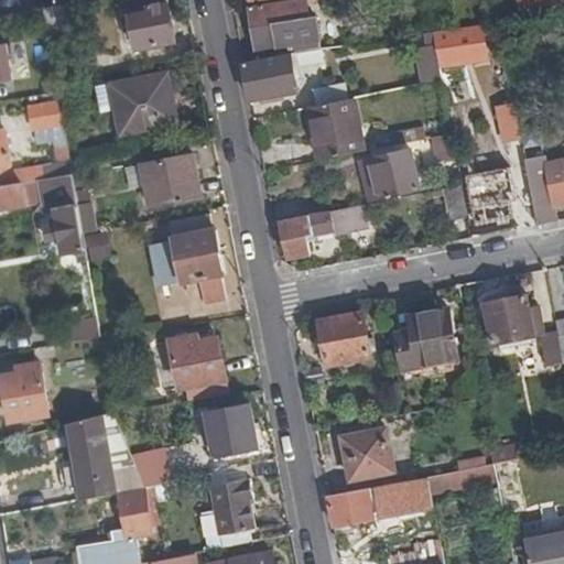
[(175,44),(167,0),(148,0),(151,12),(130,17),(137,51),(175,44)]
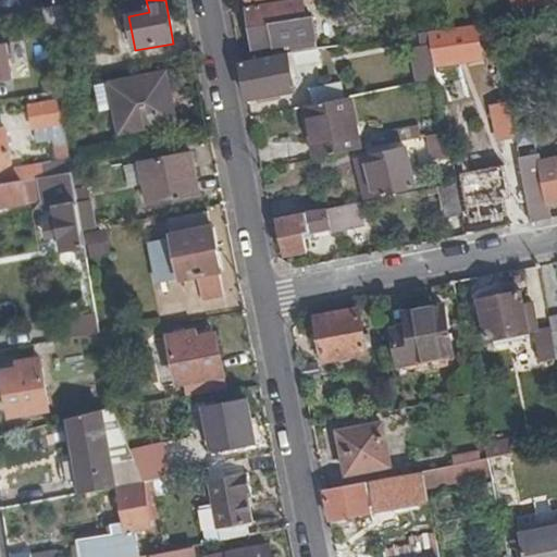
[(305,22),(301,0),(291,1),(295,23),(305,22)]
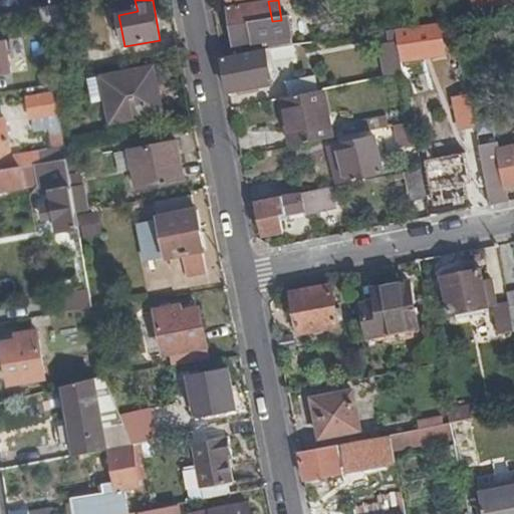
[(492,15),(490,0),(473,0),(475,6),(477,17),(492,15)]
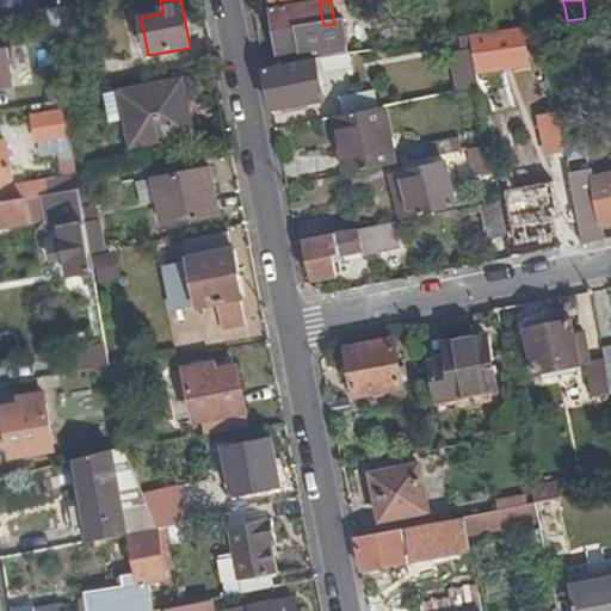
[(323,25),(319,1),(272,10),(278,54),(303,50),(304,62),(323,60),(346,56),(340,23),(334,24),(323,25)]
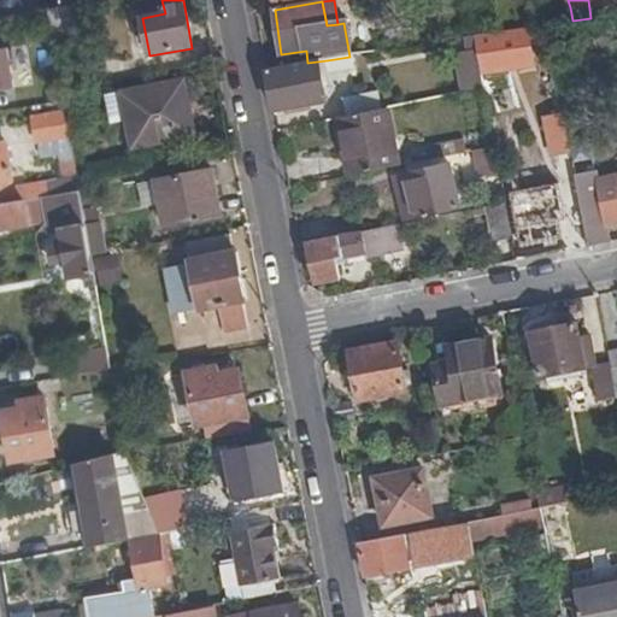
[(81,6),(54,9),(58,39),(83,36),(81,6)]
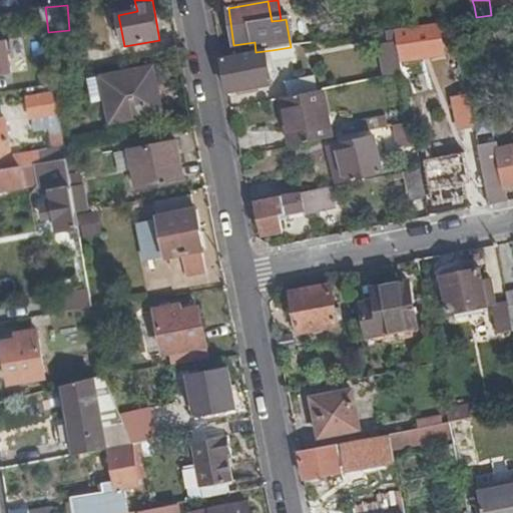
[(404,71),(397,40),(379,44),(385,76),(404,71)]
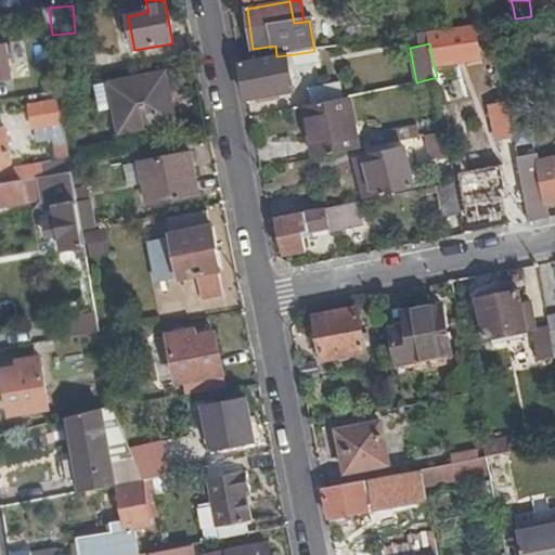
[(0,82),(10,81),(5,47),(0,48),(0,82)]
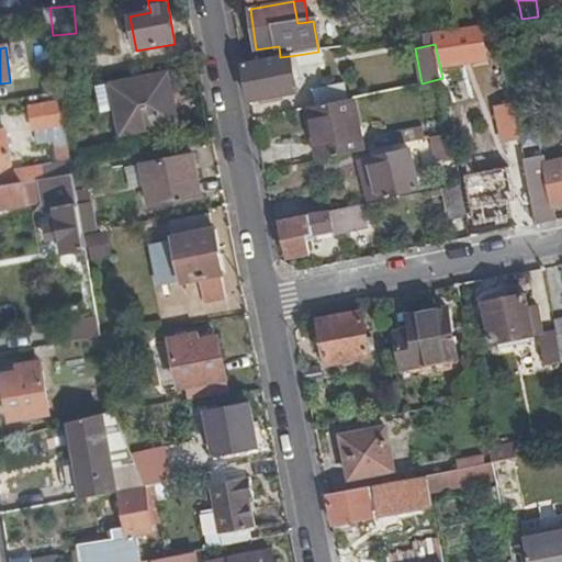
[(298,55),(280,57),(244,64),(251,100),(296,92),(292,64),(299,63),(298,55)]
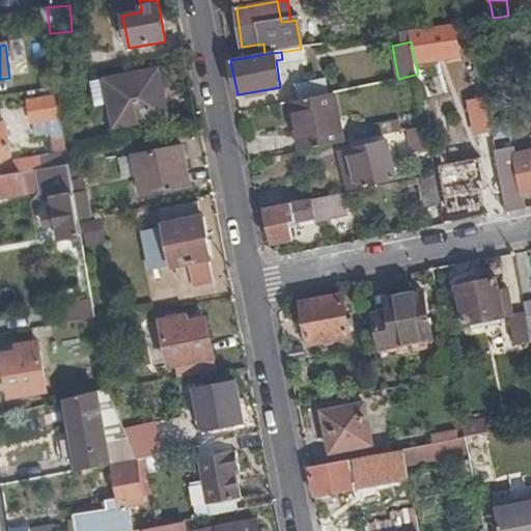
[(107,81),(114,127),(168,117),(160,71),(107,81)]
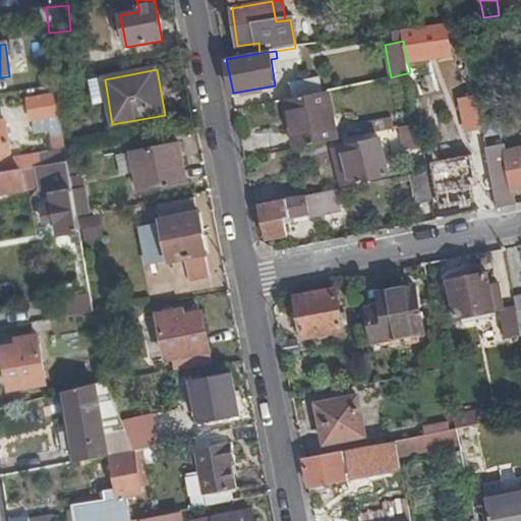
[(292,98),(322,92),(320,77),(289,83),(292,98)]
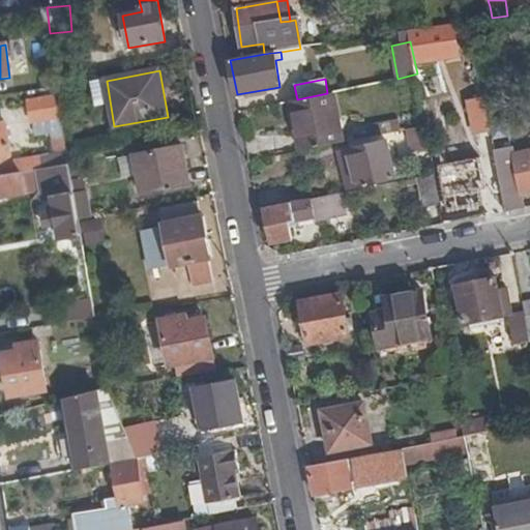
[(345,141),(333,92),(327,93),(297,99),(291,101),(301,150),(345,141)]
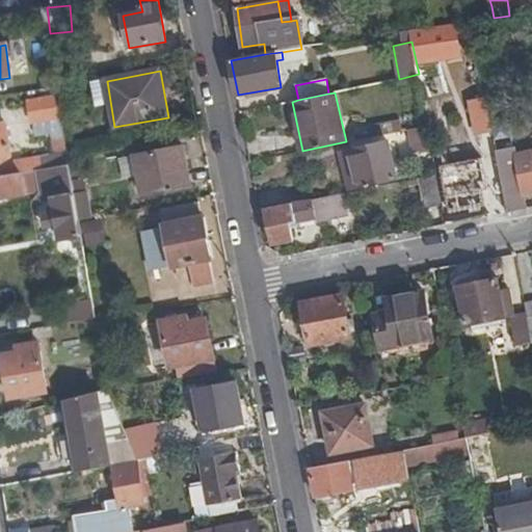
[(62,128),(58,106),(29,111),(33,133),(47,130),(62,128)]
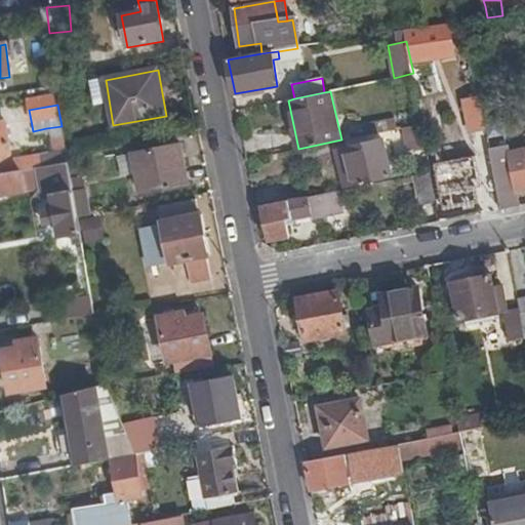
[(366,123),(368,134),(399,128),(396,116),(366,123)]
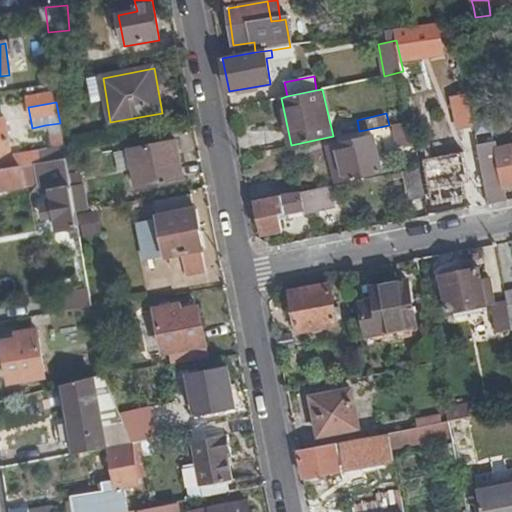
[(66,159),(65,154),(63,144),(50,147),(12,153),(6,119),(0,119),(0,170),(20,167),(35,165),(49,162),(66,159)]
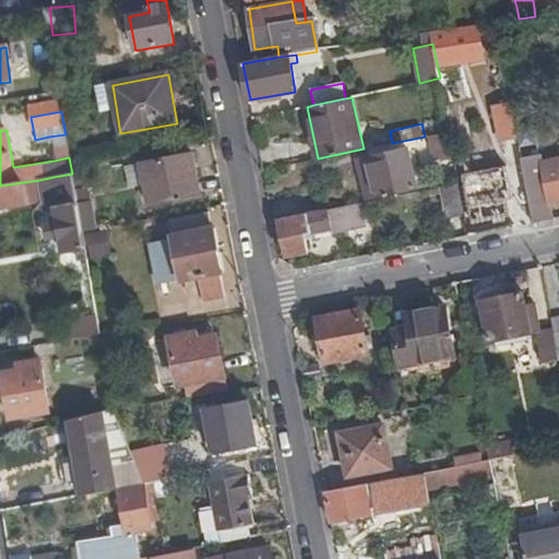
[(455,156),(451,132),(431,134),(437,159),(455,156)]
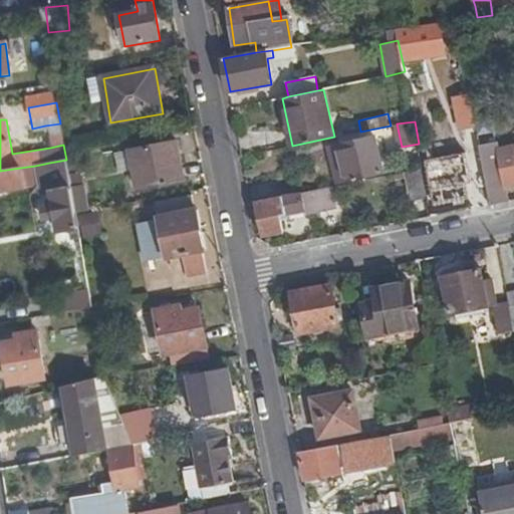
[(50,148),(63,145),(60,123),(45,125),(50,148)]
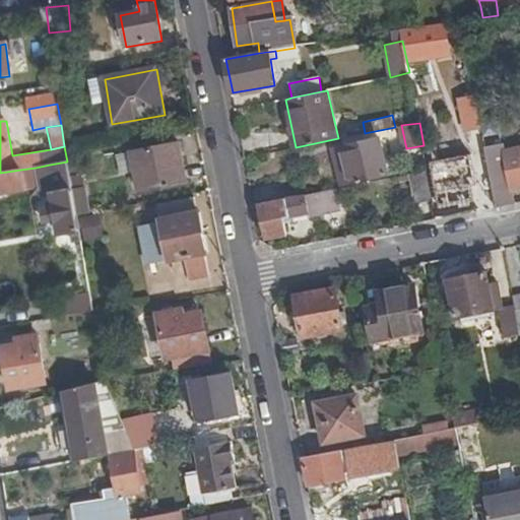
[(346,147),(353,181),(390,174),(383,139),(346,147)]
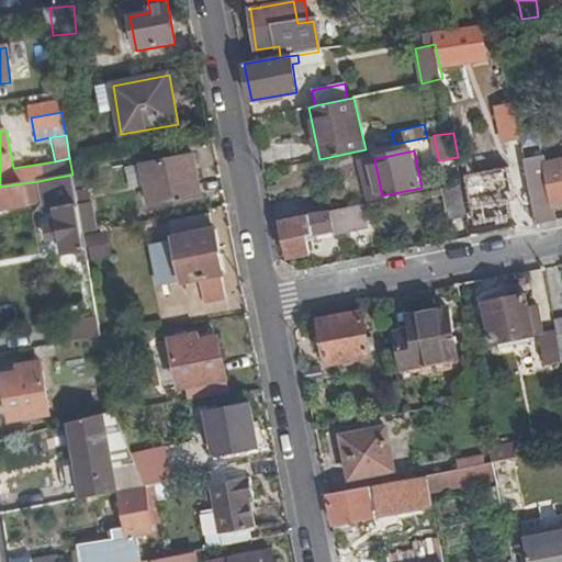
[(202,198),(194,155),(144,165),(152,206),(202,198)]
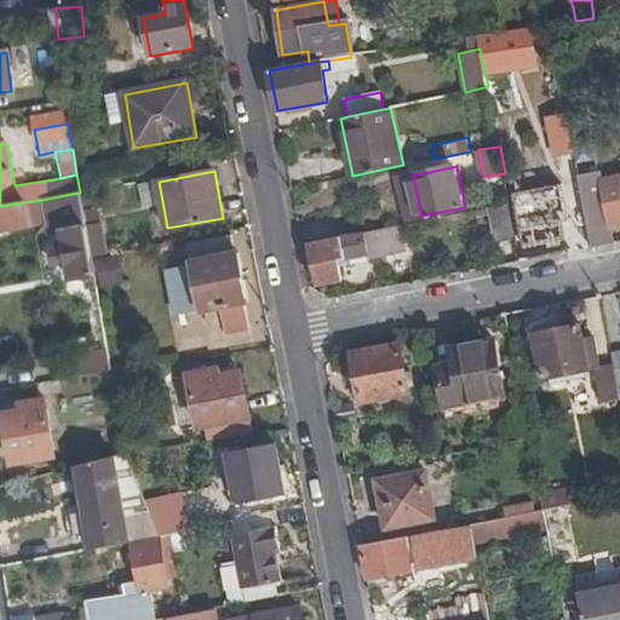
[(592,246),(613,241),(601,171),(579,174),(592,246)]
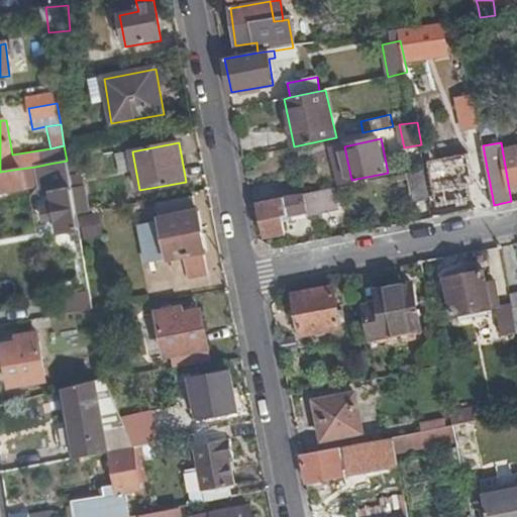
[(340,182),(351,180),(344,146),(334,148),(340,182)]
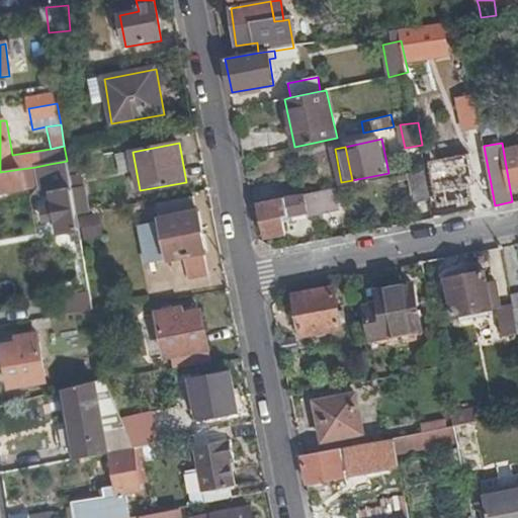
[(432,168),(433,174),(468,167),(472,188),(483,186),(476,149),(457,152),(459,162),(432,168)]
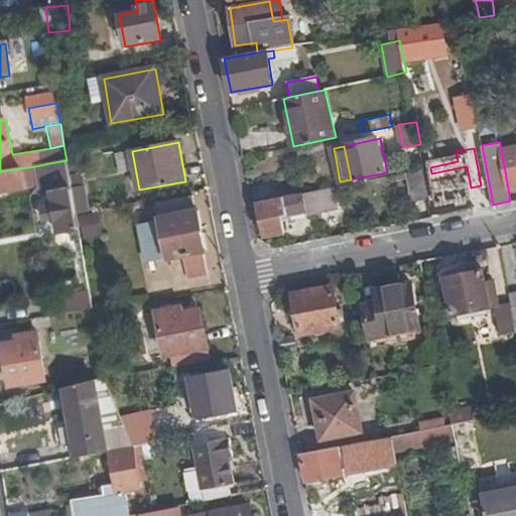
[(72,189),(67,160),(49,163),(54,195),(52,195),(58,234),(71,232),(73,241),(80,241),(76,217),(72,189)]
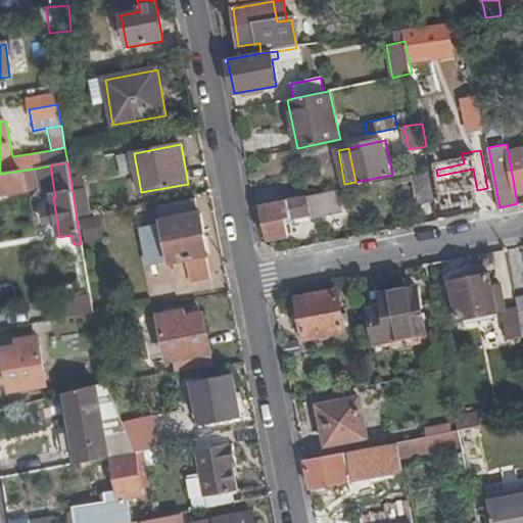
[(55,197),(50,165),(36,169),(39,199),(53,197),(55,197)]
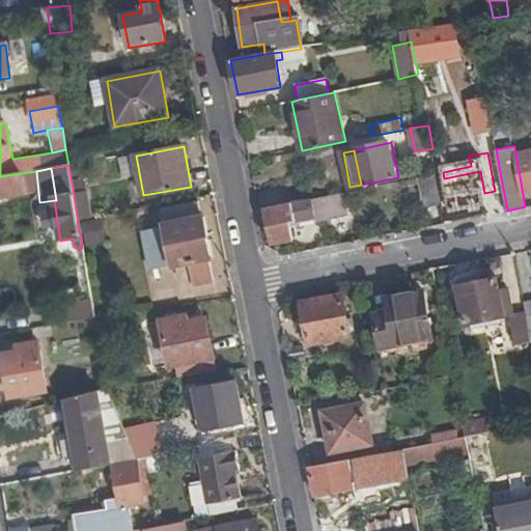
[(480,171),(444,178),(450,211),(485,204),(484,193),(480,171)]
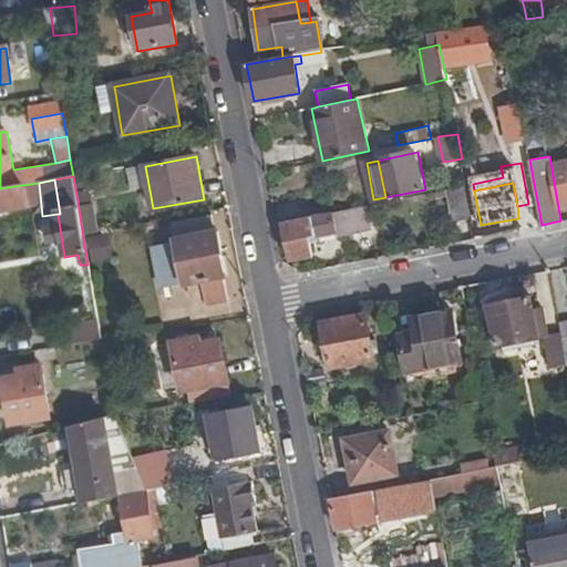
[(0,188),(0,212),(26,208),(22,185),(0,188)]
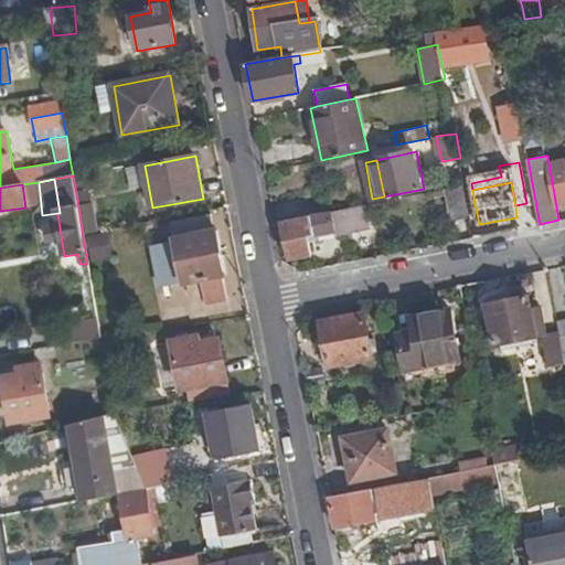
[(454,217),(471,215),(466,184),(447,188),(454,217)]
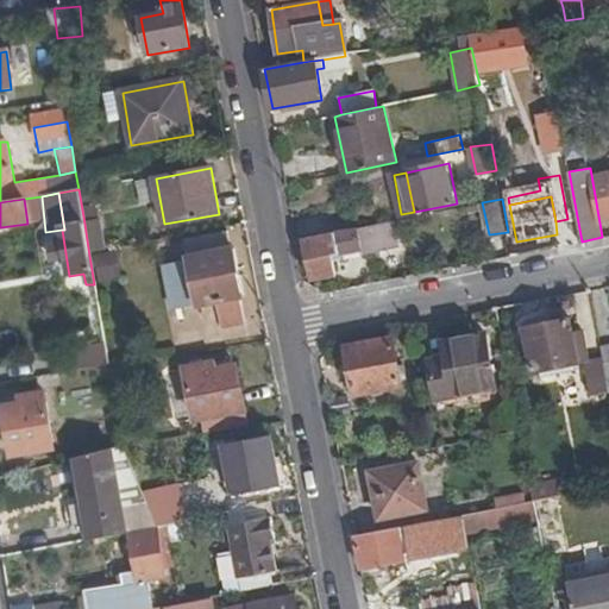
[(89,256),(104,252),(99,221),(85,224),(89,256)]
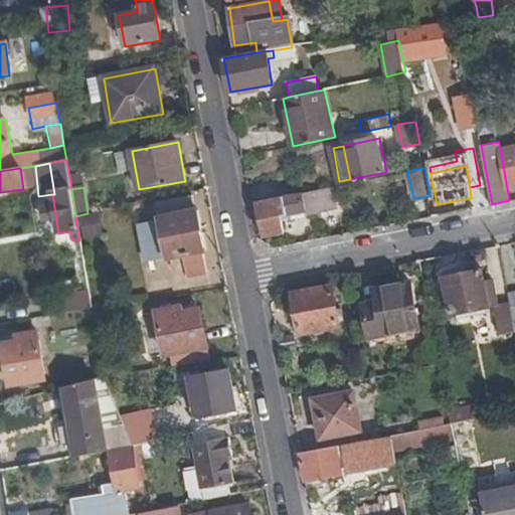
[(283,218),(308,212),(306,202),(312,201),(314,215),(339,211),(334,188),(260,203),(266,235),(284,232),(283,218)]
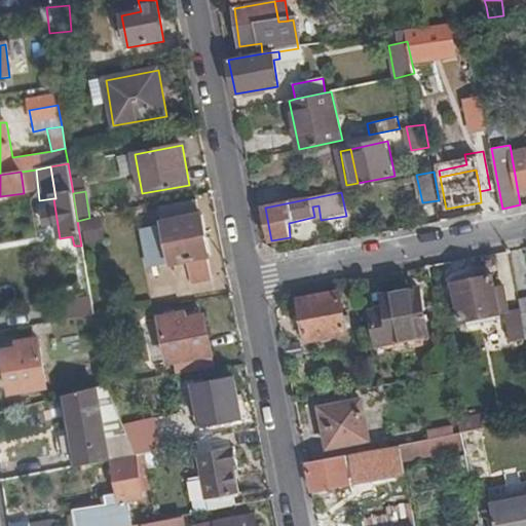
[(191,219),(190,204),(160,211),(163,224),(145,226),(151,267),(187,261),(191,284),(212,280),(209,257),(212,257),(203,217),(191,219)]
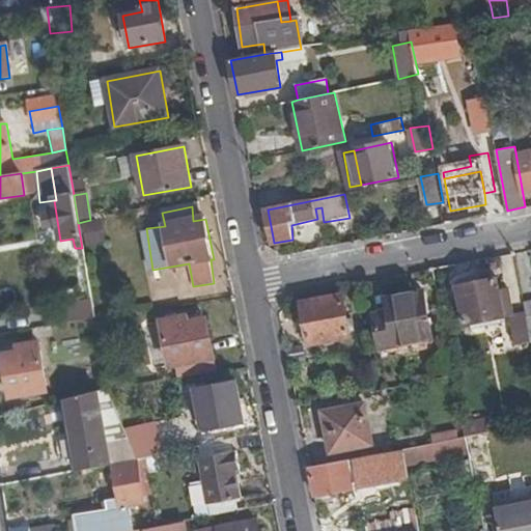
[(315,208),(317,219),(318,223),(324,222),(322,207),(315,208)]
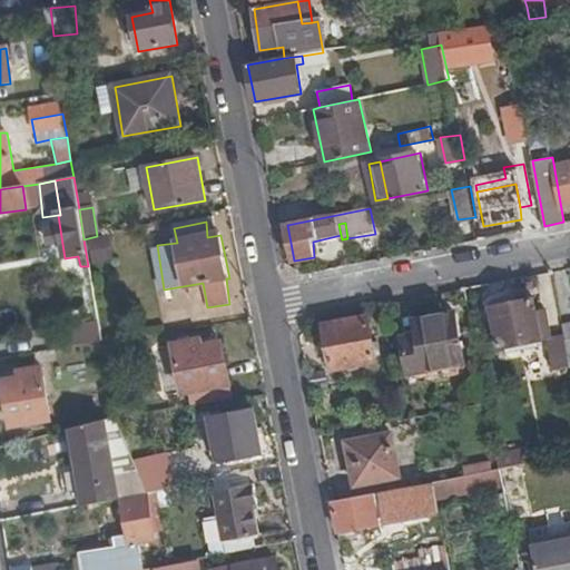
[(564,337),(563,333),(550,335),(546,308),(536,311),(534,296),(492,304),(501,346),(546,338),(552,369),(569,365),(568,354),(564,337)]
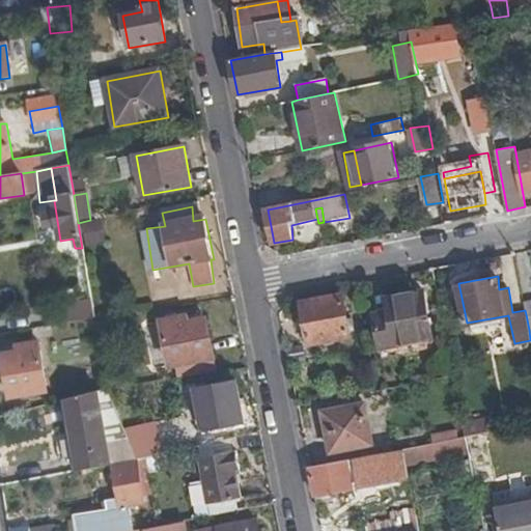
[(374,314),(381,353),(432,343),(429,322),(432,322),(431,315),(428,316),(423,290),(385,298),(388,311),(374,314)]
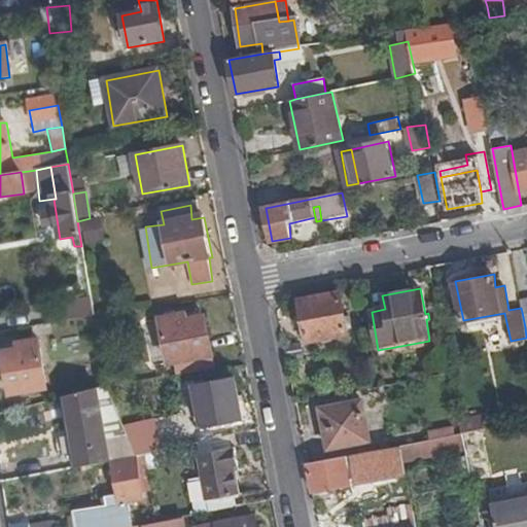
[(301,300),(307,339),(347,331),(341,292),(301,300)]
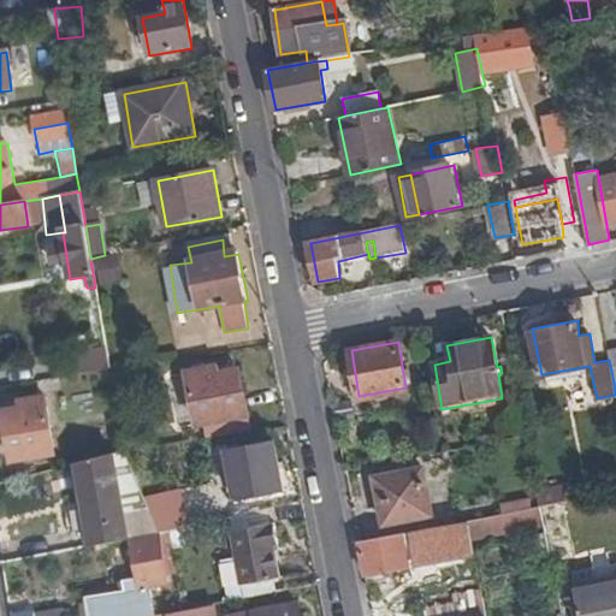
[(80,377),(110,372),(107,355),(78,361),(80,377)]
